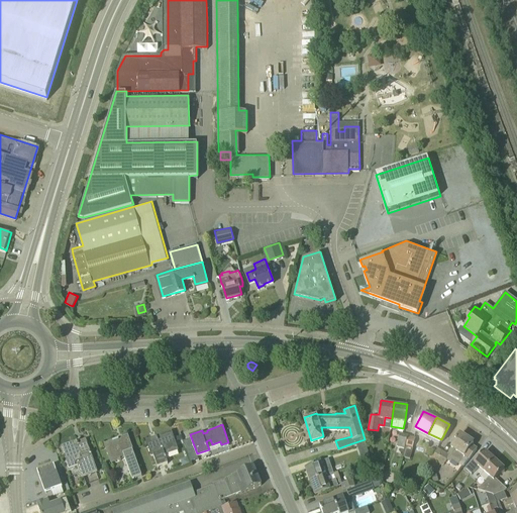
[(151,452),(153,451),(158,465),(168,460),(166,453),(178,449),(171,429),(158,434),(156,434),(157,436),(152,437),(151,436),(146,438),(151,452)]
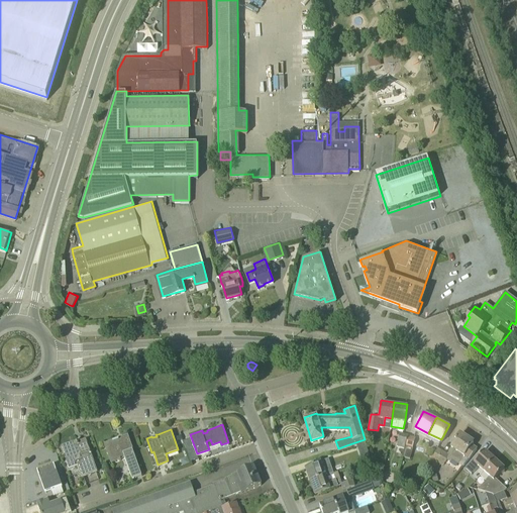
[(403,450),(408,433),(400,430),(395,448),(403,450)]
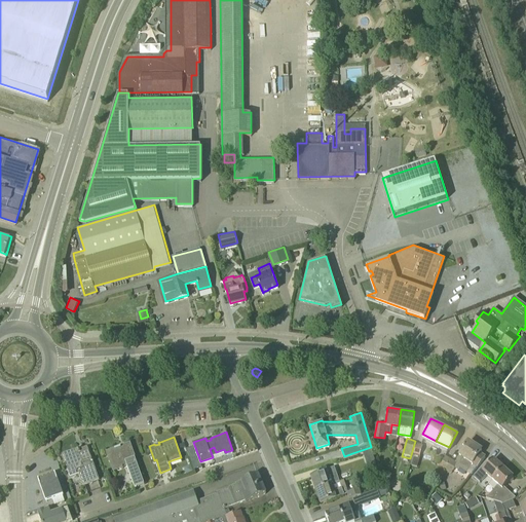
[(455,459),(449,455),(443,467),(450,471),(454,464),(455,462),(459,464),(471,473),(485,454),(480,450),(482,447),(468,439),(459,453),(455,459)]
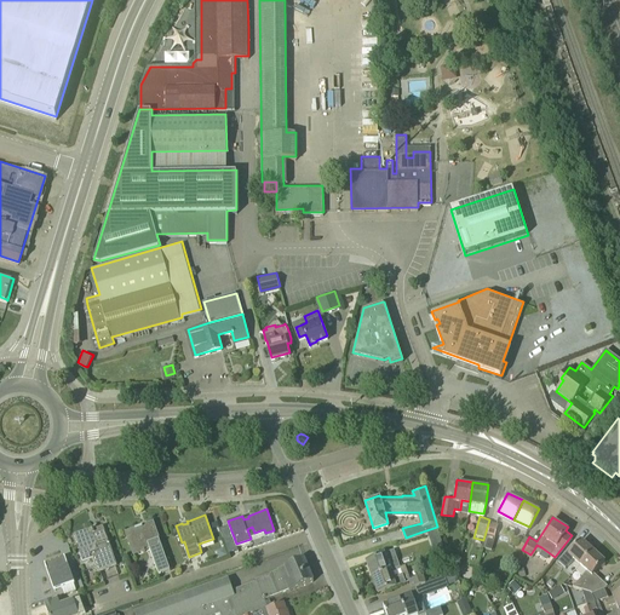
[(133,551),(149,545),(159,570),(170,567),(153,519),(147,522),(147,523),(143,524),(142,523),(125,529),(133,551)]
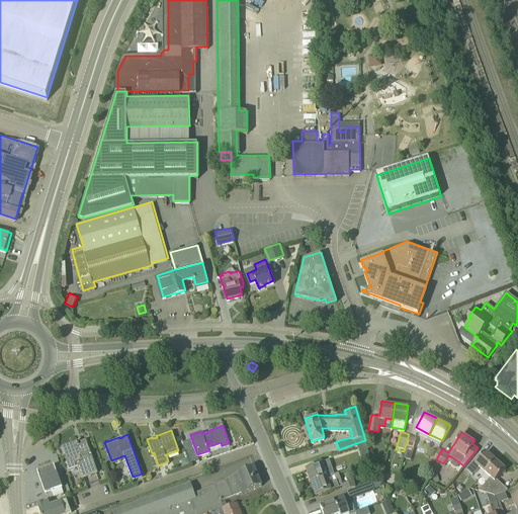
[(409,434),(404,451),(403,455),(411,457),(416,436),(409,434)]
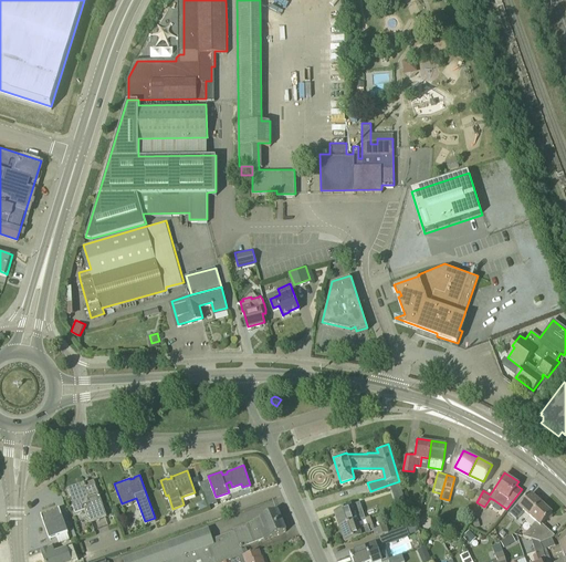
[(75,510),(85,507),(90,519),(107,513),(95,480),(86,484),(85,479),(83,479),(83,480),(69,486),(74,501),(72,502),(75,510)]
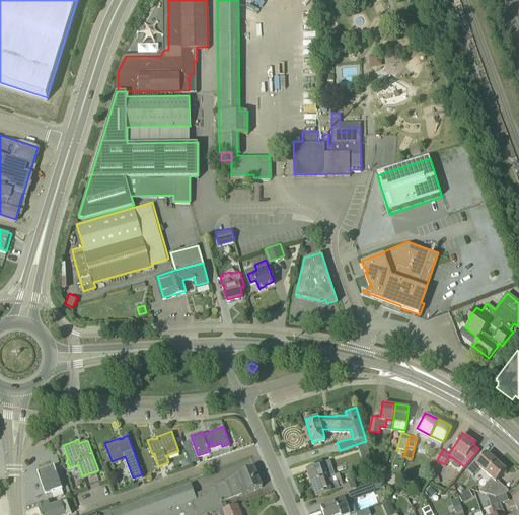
[(199,457),(198,455),(192,439),(184,442),(191,460),(199,457)]
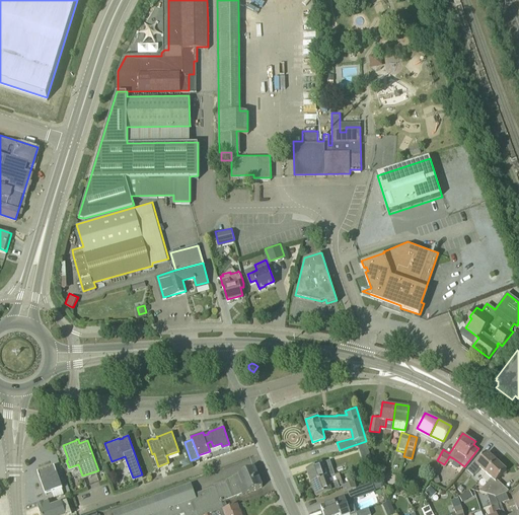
[(360,451),(369,448),(366,441),(358,444),(360,451)]
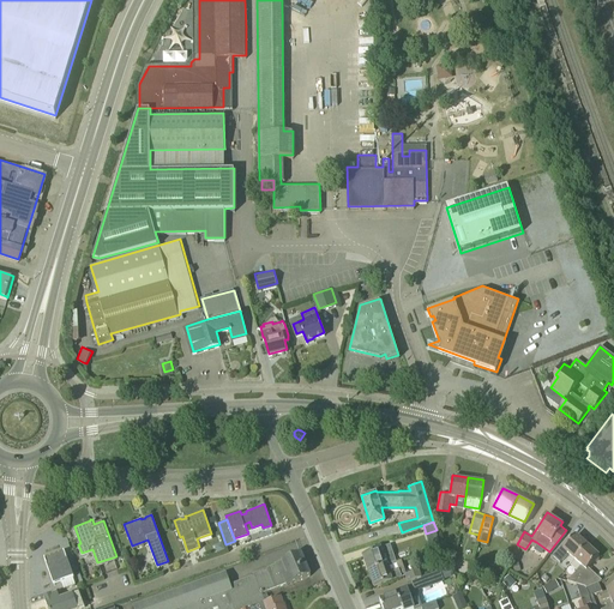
[(517,544),(524,531),(518,528),(510,541),(517,544)]
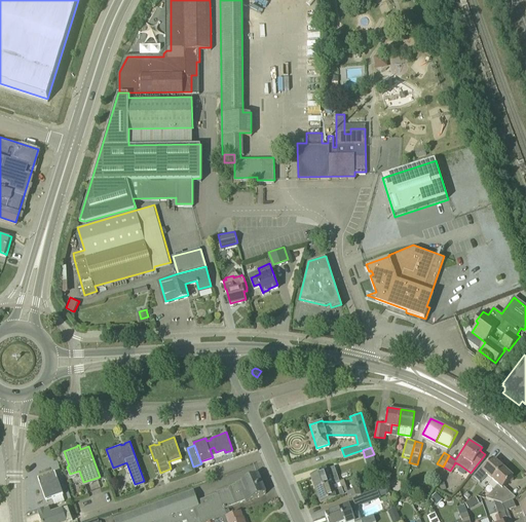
[(487,472),(492,477),(503,465),(493,456),(477,474),(481,478),(487,472)]
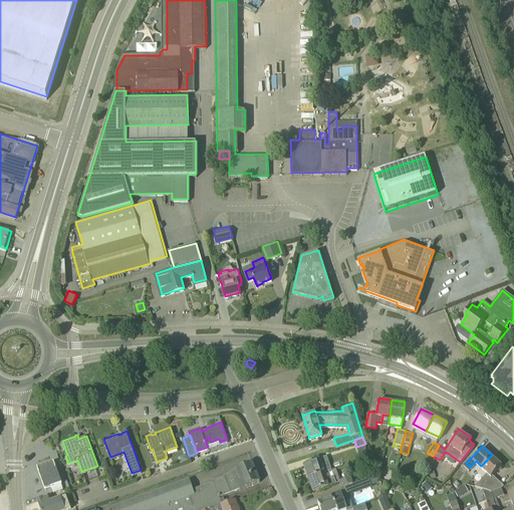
[(308,477),(331,468),(328,460),(326,454),(310,459),(311,461),(303,464),(308,477)]
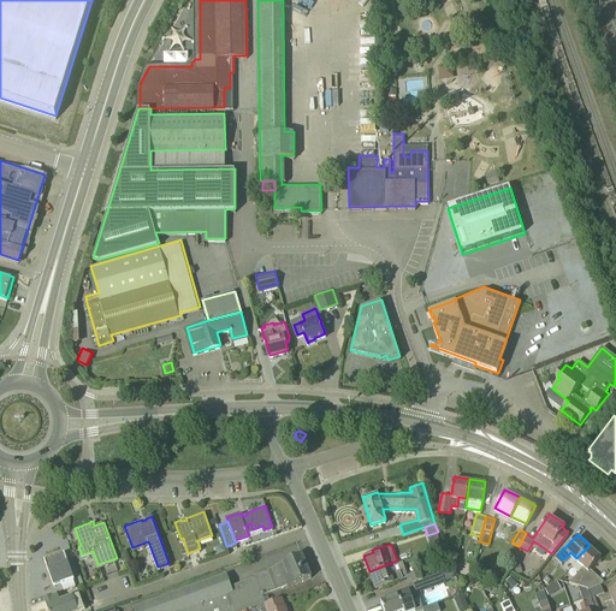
[(578,583),(588,588),(600,582),(600,581),(603,580),(590,568),(600,556),(590,545),(576,558),(584,564),(576,571),(569,580),(578,582),(578,583)]
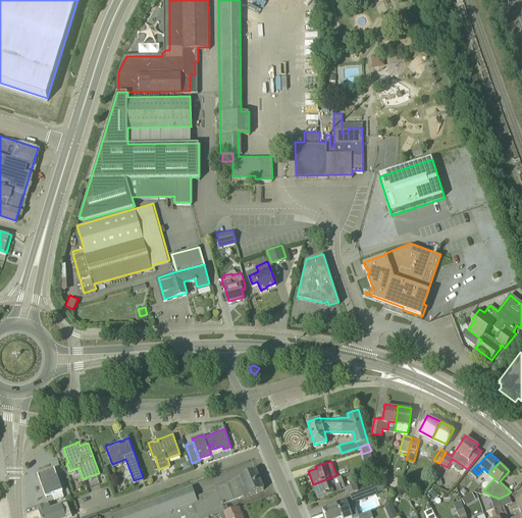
[(64,495),(62,488),(54,466),(38,472),(45,491),(51,489),(54,499),(64,495)]
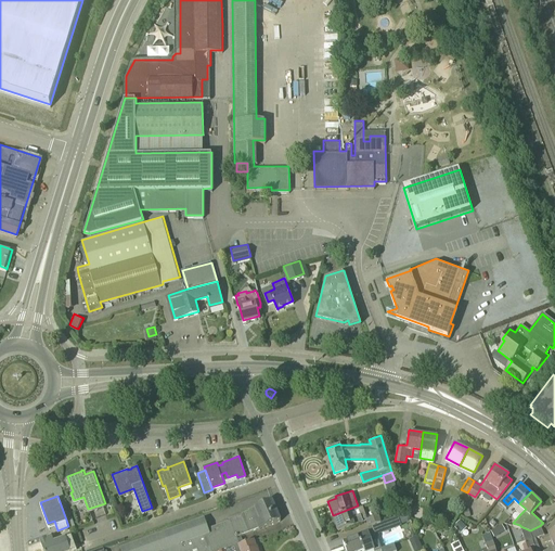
[(123,550),(211,550),(217,549),(227,546),(239,541),(240,541),(236,534),(258,525),(259,527),(281,517),(272,498),(249,508),(249,509),(229,517),(230,520),(208,527),(204,516),(120,546),(123,550)]
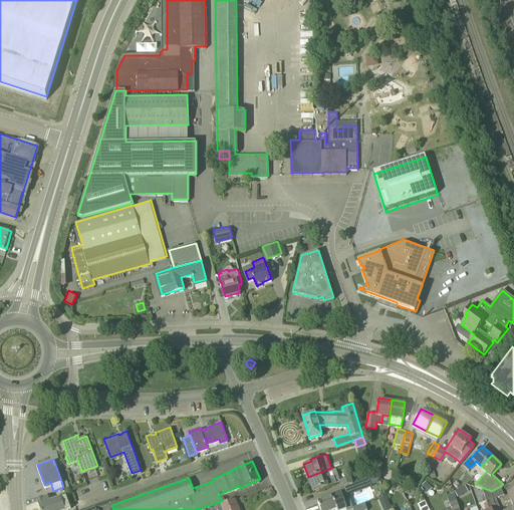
[(312,489),(340,480),(339,479),(340,478),(336,466),(331,468),(308,477),(312,489)]
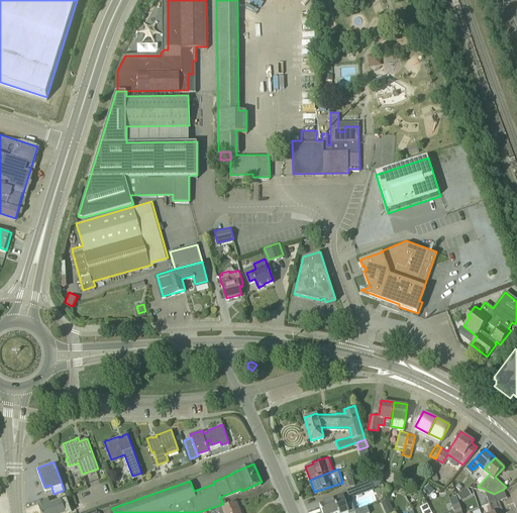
[(353,477),(342,481),(341,482),(342,483),(343,488),(355,484),(353,477)]
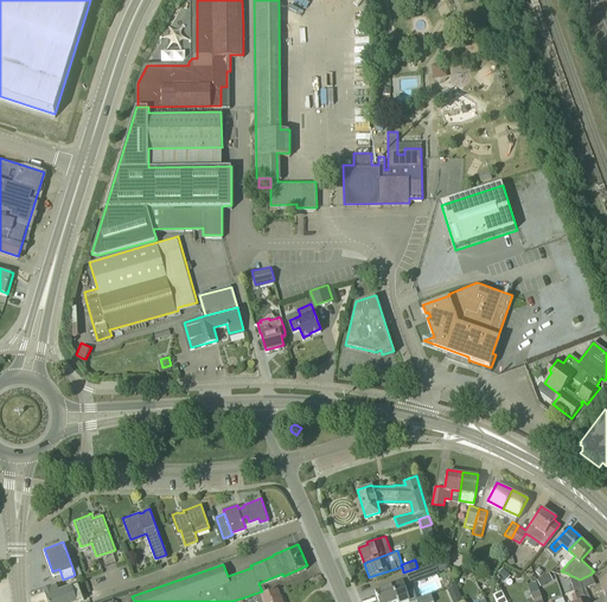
[(511,571),(503,564),(496,571),(504,578),(511,571)]
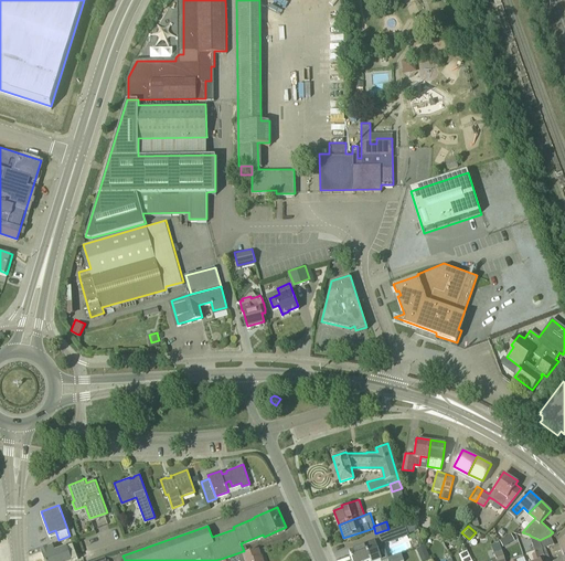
[(394,537),(392,528),(376,533),(379,542),(394,537)]
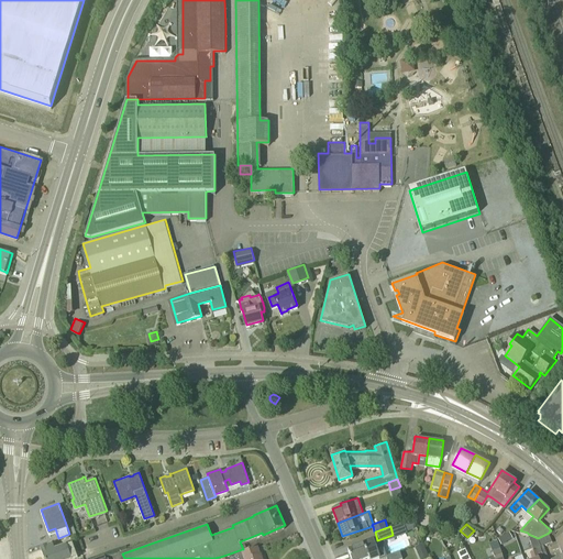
[(500,541),(507,539),(504,533),(497,536),(500,541)]
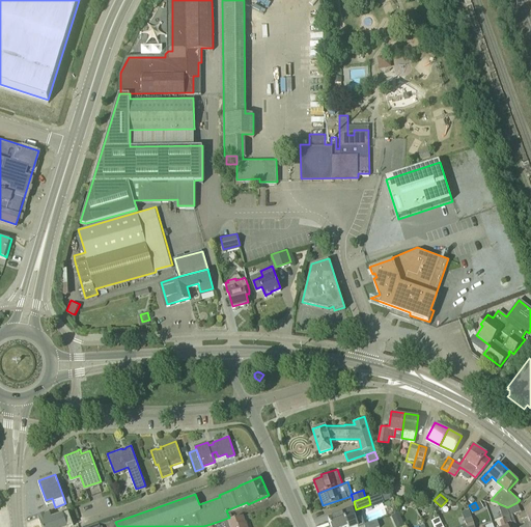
[(518,502),(507,507),(511,519),(513,526),(518,525),(512,511),(521,508),(518,502)]
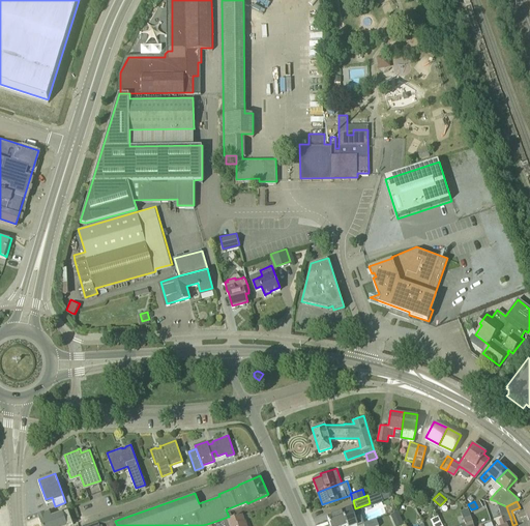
[(510,518),(506,506),(497,502),(502,516),(499,517),(502,525),(499,525),(507,525),(505,519),(510,518)]
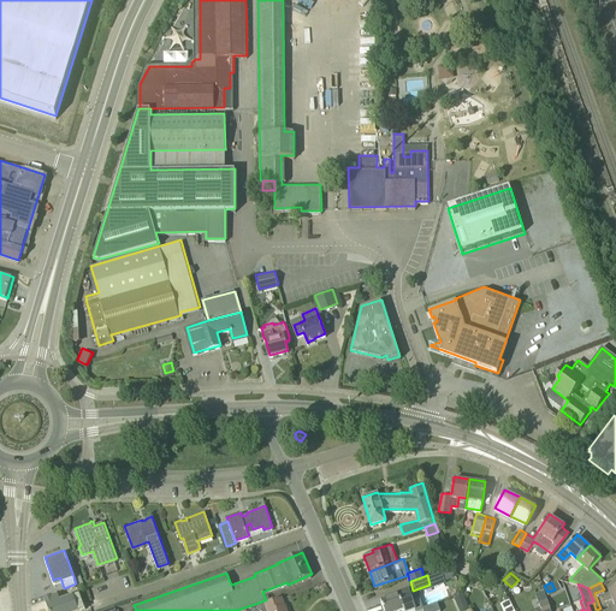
[(615,603),(615,601),(615,585),(609,588),(609,589),(600,593),(603,599),(611,595),(615,603)]
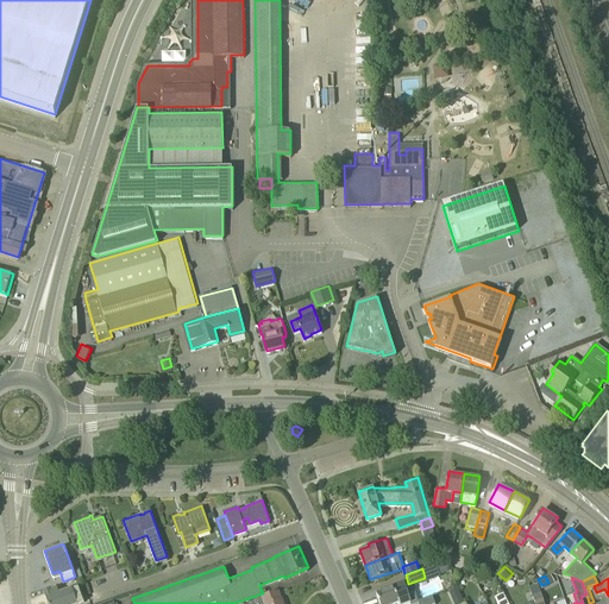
[(528,583),(535,603),(542,603),(545,603),(538,579),(528,583)]
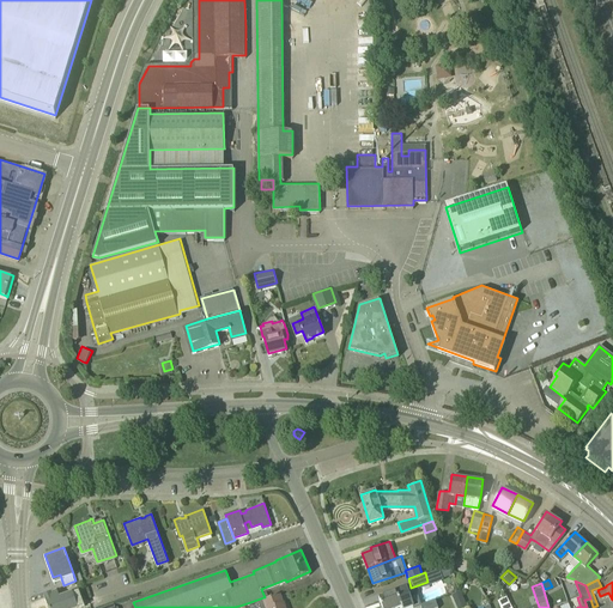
[(390,607),(402,605),(402,603),(411,601),(406,587),(396,590),(396,588),(388,591),(388,593),(380,596),(383,607),(390,607)]
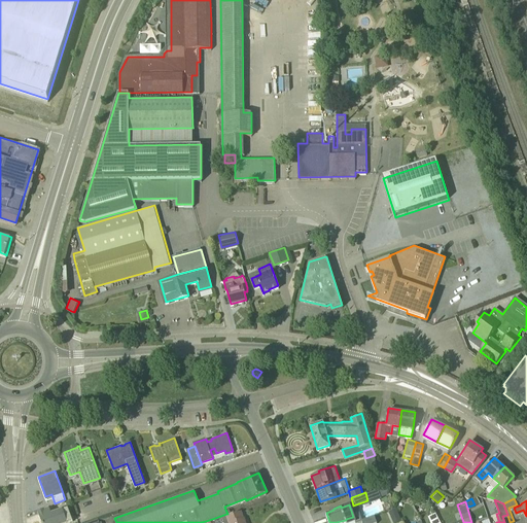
[(395,506),(387,509),(390,516),(398,513),(395,506)]
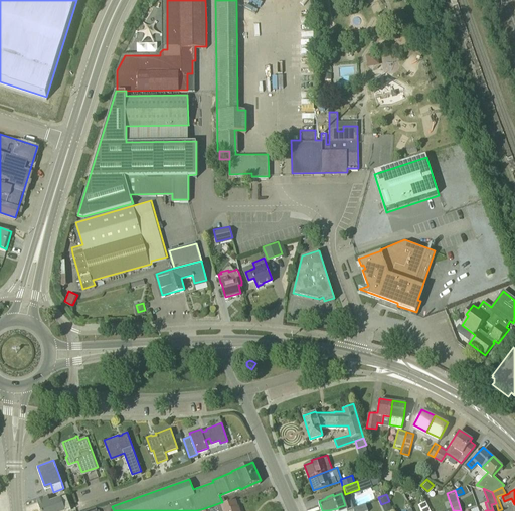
[(48,495),(37,499),(40,510),(42,510),(52,508),(52,510),(60,510),(70,508),(66,495),(50,501),(48,495)]
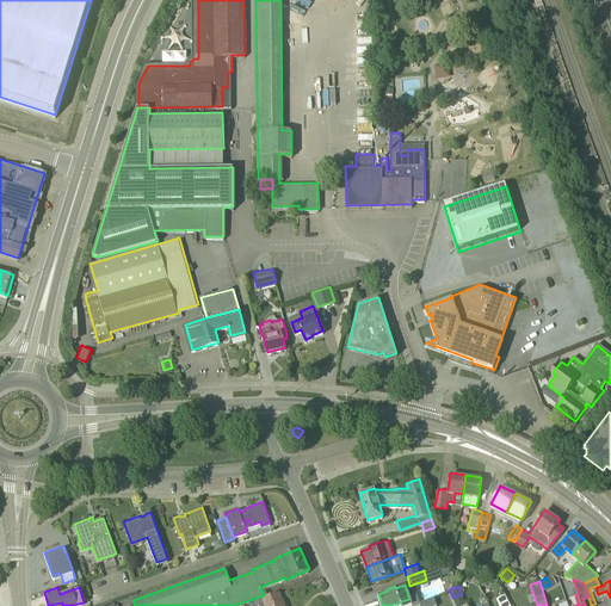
[(279,591),(264,595),(263,595),(265,605),(285,605),(283,598),(282,599),(279,591)]
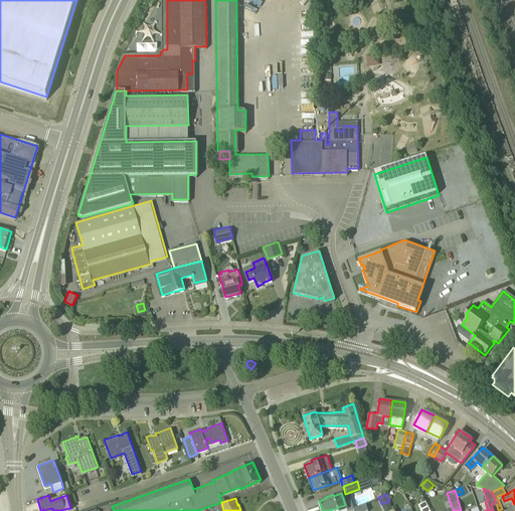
[(431,510),(430,508),(425,499),(418,502),(421,510),(431,510)]
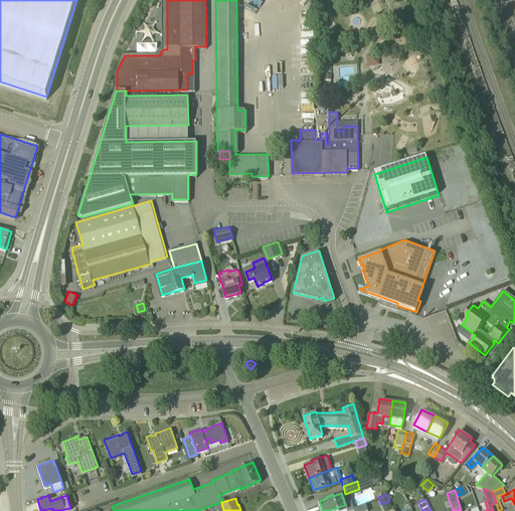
[(352,506),(353,510),(361,510),(367,509),(365,501),(352,506)]
